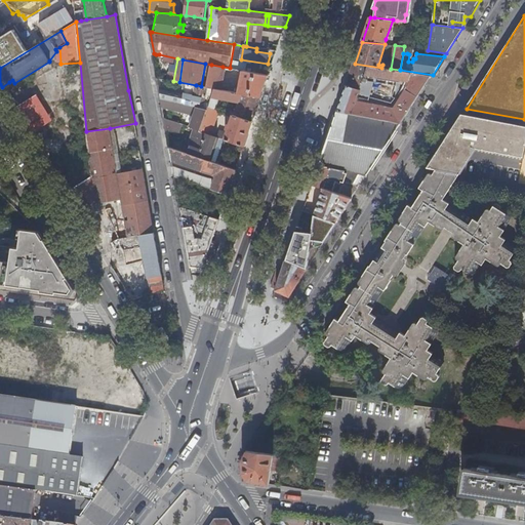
[(401,123),(433,75),(400,70),(391,69),(381,68),(355,64),(337,112),(401,123)]
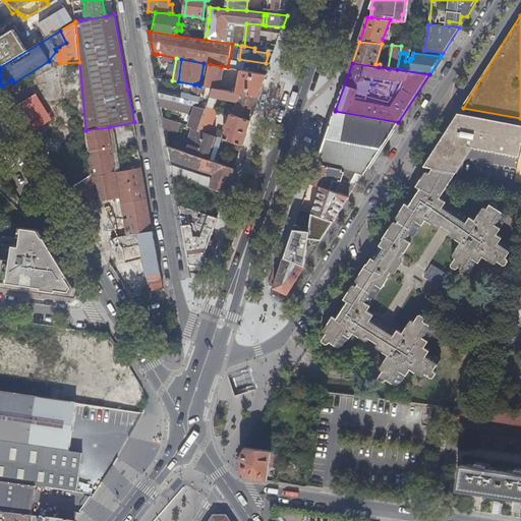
[(217,89),(221,66),(210,64),(207,87),(214,88),(217,89)]
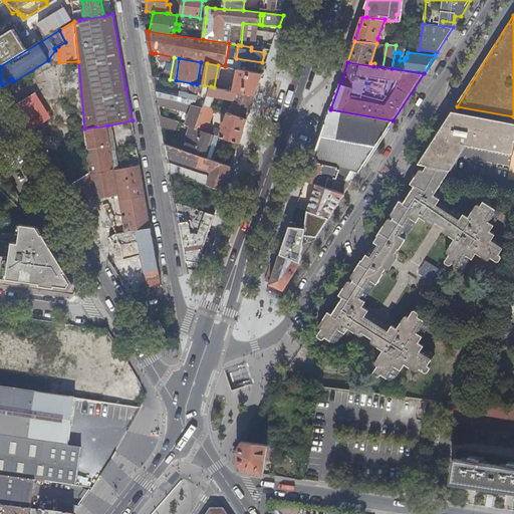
[(219,67),(216,79),(226,81),(228,69),(219,67)]
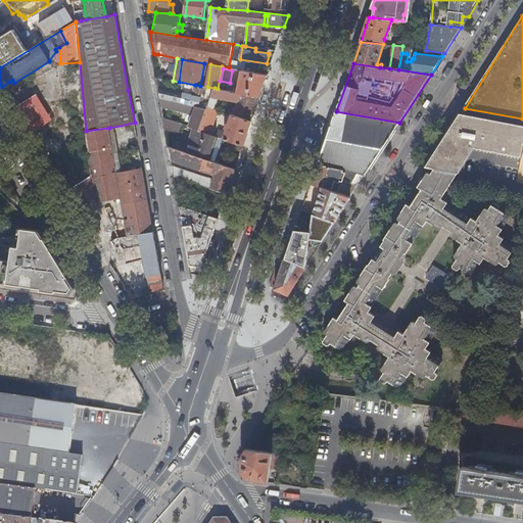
[(260,96),(268,75),(242,69),(239,89),(236,86),(222,84),(221,89),(229,91),(260,96)]
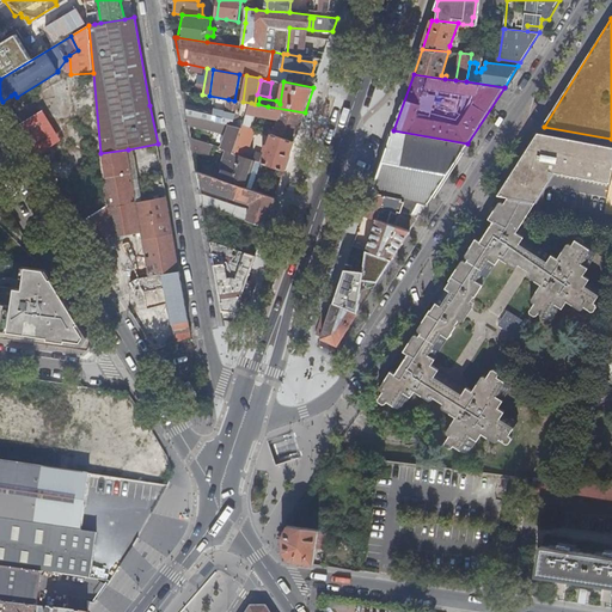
[(11,96),(2,102),(6,109),(14,103),(11,96)]
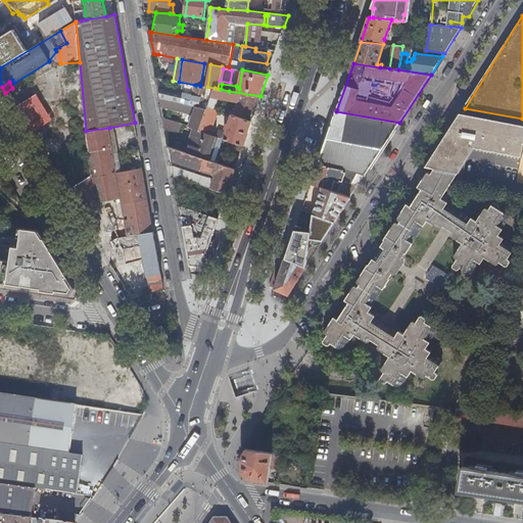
[(209,106),(215,88),(207,87),(200,86),(195,85),(193,101),(201,103),(200,107),(208,109),(209,106)]
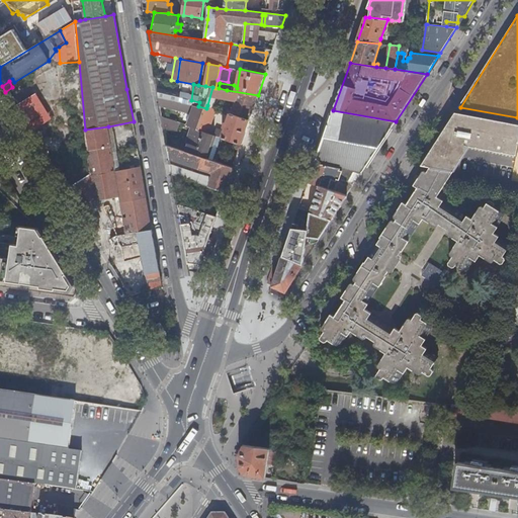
[(250,119),(258,95),(227,90),(219,88),(216,88),(212,87),(207,105),(212,106),(213,103),(217,96),(237,100),(233,110),(232,113),(250,119)]
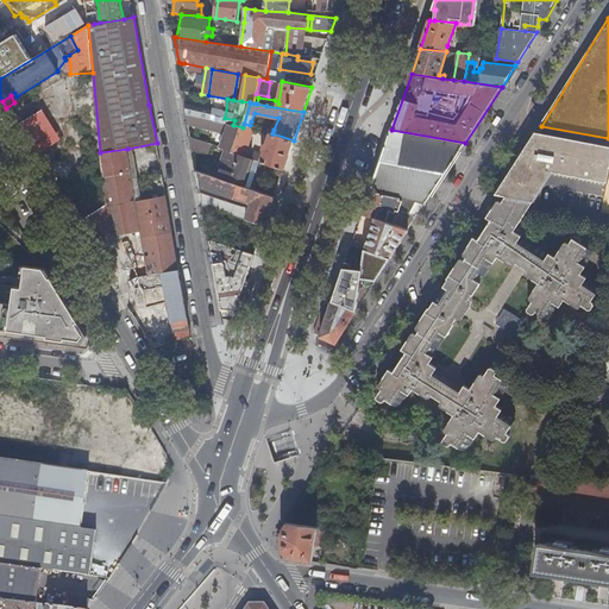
[(42,110),(17,126),(36,156),(60,139),(42,110)]
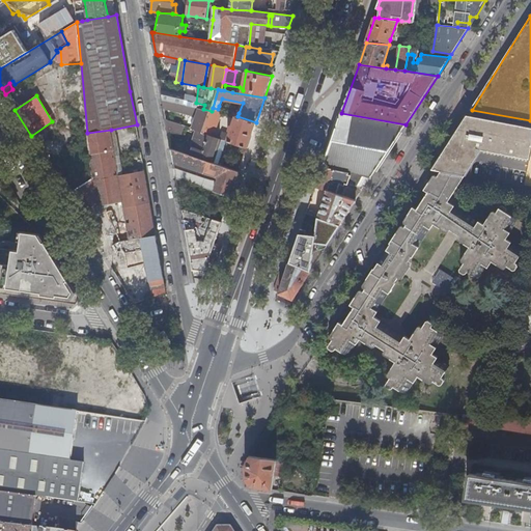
[(204,132),(212,111),(203,109),(163,100),(165,108),(195,115),(196,112),(198,112),(193,129),(204,132)]
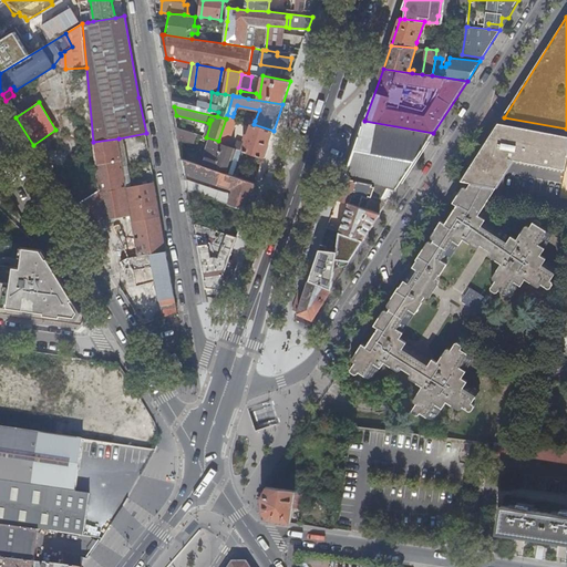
[(265,158),(274,131),(254,124),(251,123),(245,121),(233,116),(227,115),(226,119),(218,141),(218,142),(225,144),(228,145),(237,121),(253,126),(249,133),(248,132),(245,138),(247,140),(244,151),(265,158)]
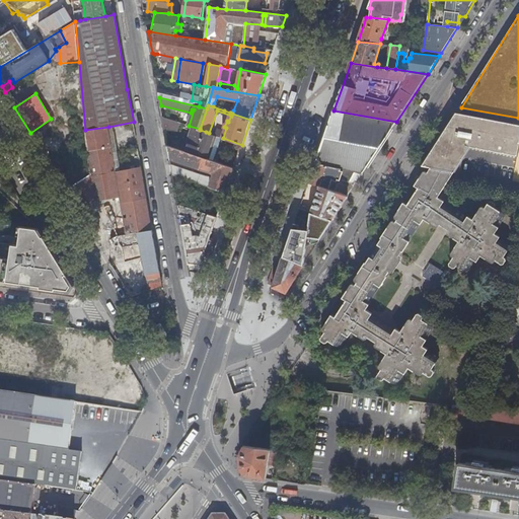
[(396,122),(334,110),(315,163),(327,165),(363,172),(364,172),(396,122)]
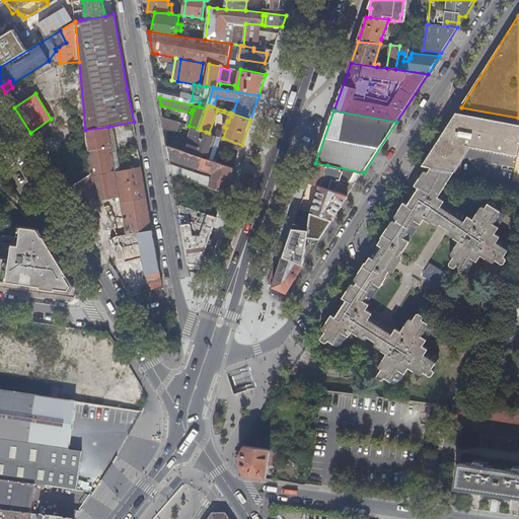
[(453,121),(425,166),(434,167),(456,171),(472,146),(518,154),(518,124),(458,113),(453,121)]
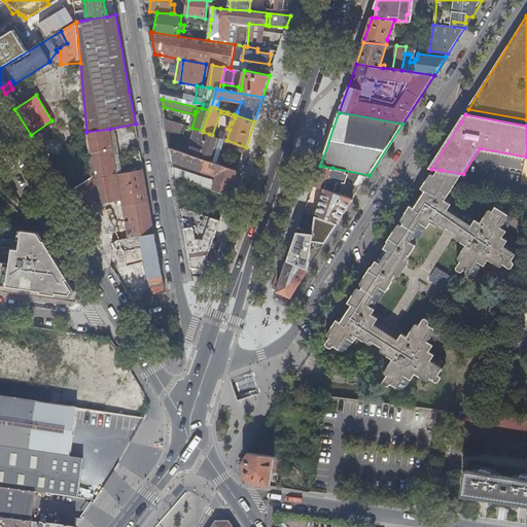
[(178,124),(166,118),(166,119),(166,120),(168,132),(175,134),(178,124)]
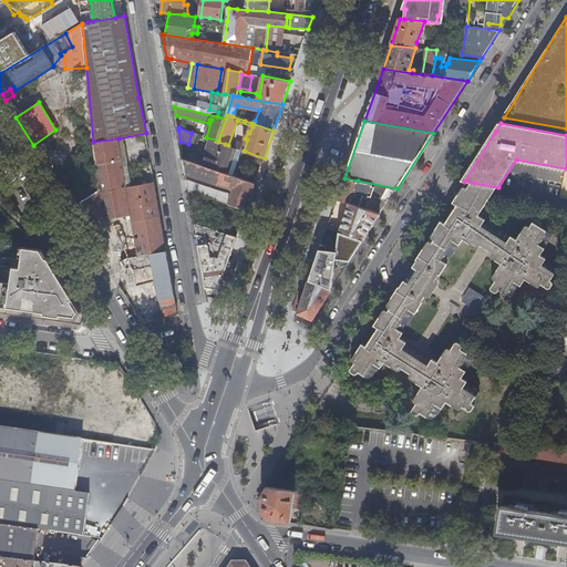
[(119,138),(93,142),(94,147),(95,161),(96,172),(99,192),(72,208),(102,257),(110,253),(103,235),(111,234),(109,219),(132,215),(138,256),(166,251),(154,183),(127,187),(119,138)]
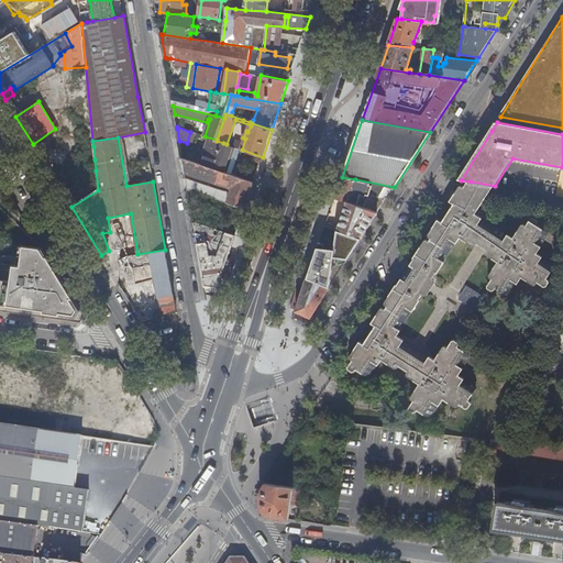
[(234,147),(227,144),(223,143),(218,161),(208,157),(206,166),(225,173),(234,147)]
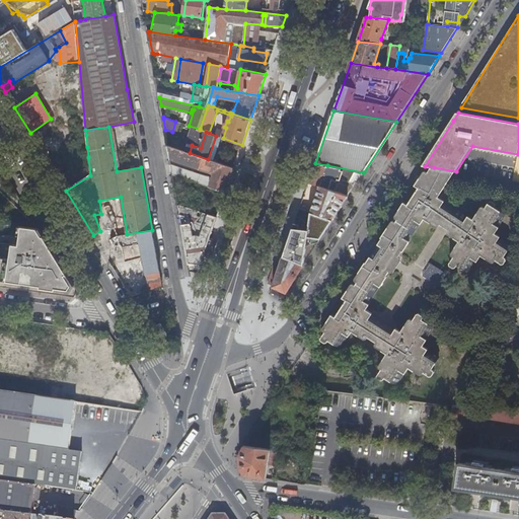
[(217,170),(225,166),(208,159),(190,153),(168,146),(170,161),(209,174),(217,170)]
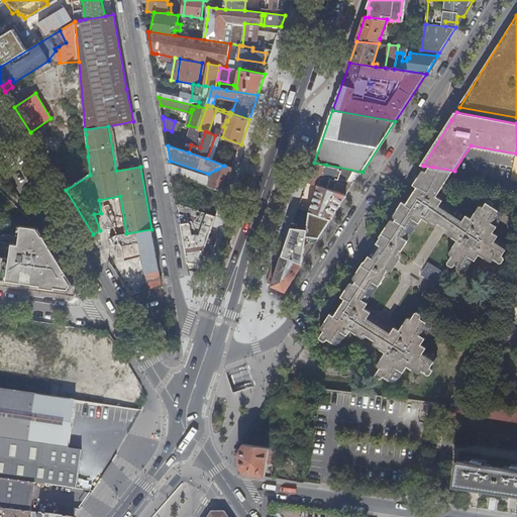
[(326,165),(314,163),(308,182),(319,185),(321,180),(326,165)]
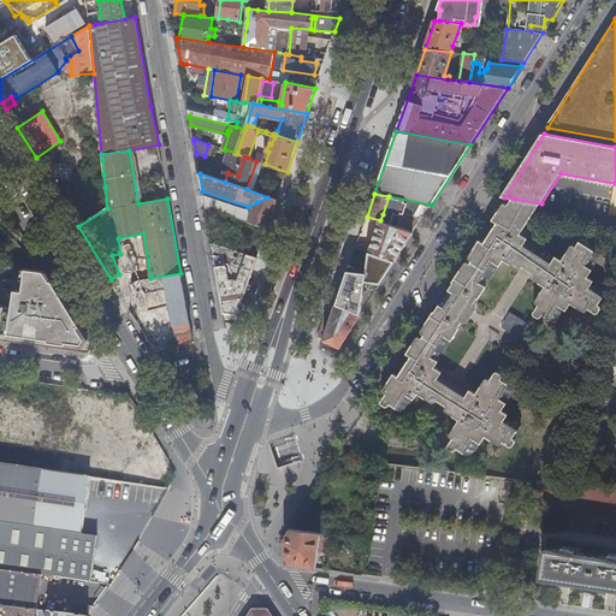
[(268,227),(278,200),(267,197),(258,202),(248,207),(249,208),(248,209),(243,209),(203,196),(206,207),(268,227)]
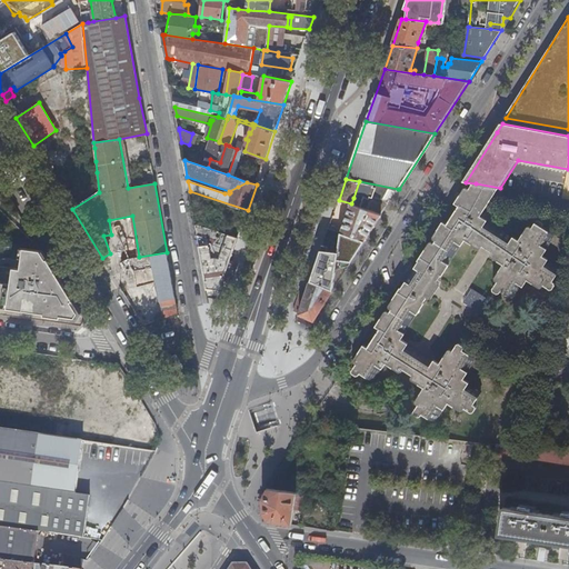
[(501,261),(506,263),(507,265),(501,271),(506,273),(497,285),(498,288),(502,291),(505,291),(506,289),(512,295),(517,297),(526,285),(528,286),(532,280),(537,283),(539,281),(552,290),(555,289),(556,288),(557,286),(558,285),(557,283),(555,282),(557,280),(561,273),(562,272),(549,263),(550,262),(545,258),(550,251),(547,249),(556,237),(545,229),(546,227),(545,226),(540,222),(538,223),(528,237),(525,235),(520,241),(515,238),(513,240),(489,223),(490,222),(483,217),(497,195),(500,188),(476,183),(472,190),(466,199),(462,197),(458,203),(462,207),(450,226),(446,223),(440,231),(443,233),(431,251),(430,252),(428,251),(420,262),(421,262),(417,269),(418,269),(409,283),(408,282),(402,292),(401,291),(396,300),(399,302),(392,312),(387,321),(383,319),(378,327),(381,329),(373,340),(369,348),(366,345),(360,353),(363,356),(355,369),(353,371),(353,373),(358,377),(360,376),(362,372),(372,380),(379,371),(382,367),(385,368),(389,362),(396,367),(398,363),(418,377),(425,381),(422,385),(427,387),(422,395),(426,397),(416,412),(417,415),(421,417),(423,417),(425,413),(436,421),(445,409),(447,410),(450,403),(455,406),(457,402),(471,412),(473,411),(477,408),(476,406),(475,405),(481,392),(469,383),(469,382),(470,381),(465,378),(469,371),(467,370),(476,357),(469,353),(463,349),(465,348),(465,345),(461,342),(459,343),(453,351),(449,358),(445,356),(440,363),(435,360),(433,361),(410,346),(410,345),(403,340),(407,336),(405,333),(418,316),(419,316),(420,316),(426,309),(428,305),(427,303),(445,278),(446,279),(453,267),(451,266),(457,256),(463,247),(466,248),(469,242),(475,246),(478,241),(503,258),(501,261)]
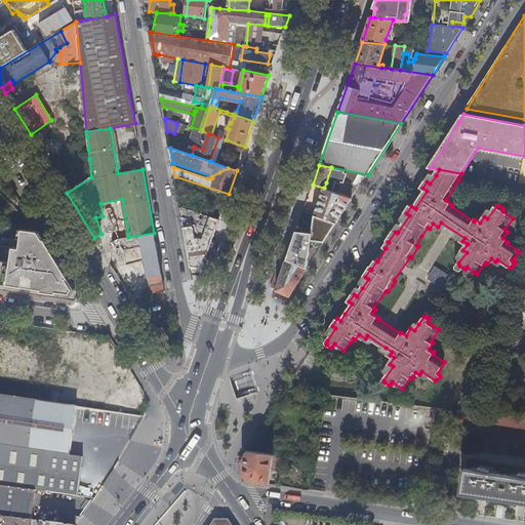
[(326,183),(324,188),(336,192),(337,187),(326,183)]
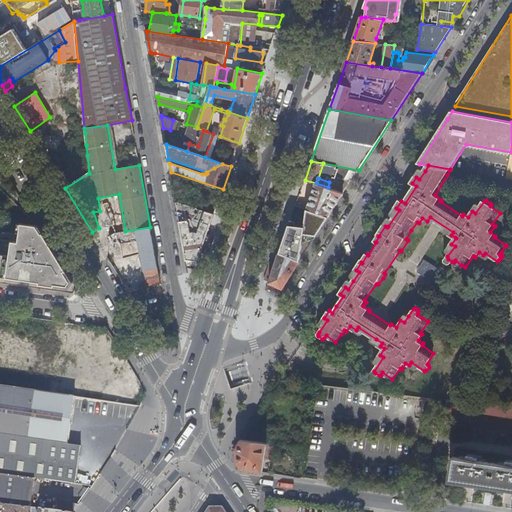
[(328,187),(316,183),(305,211),(305,212),(325,220),(344,193),(334,189),(328,187)]
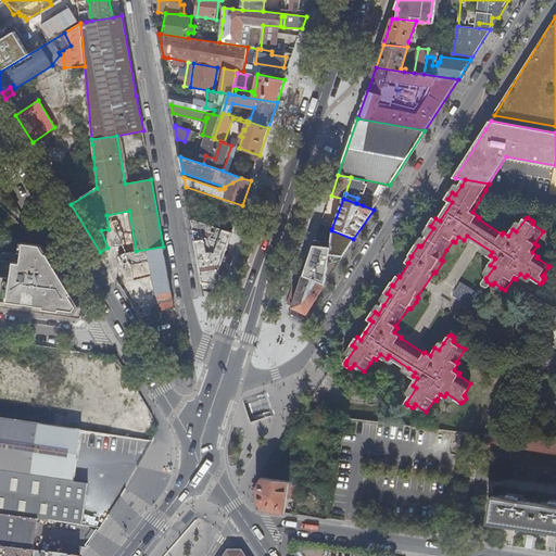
[(374,210),(377,204),(364,200),(363,205),(374,210)]
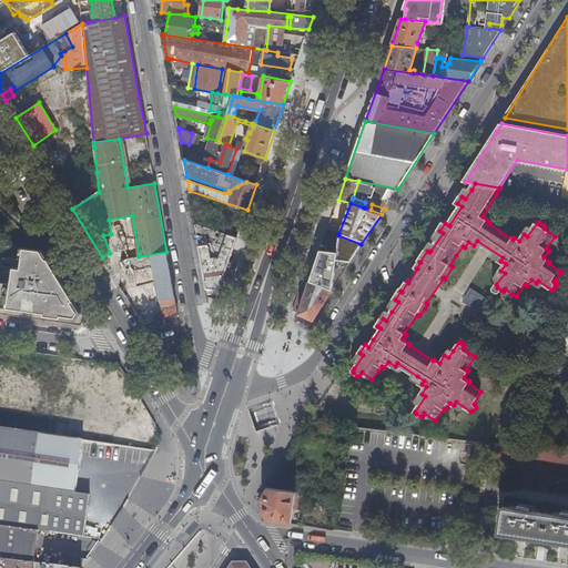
[(230,261),(237,237),(195,224),(206,285),(221,286),(230,261)]
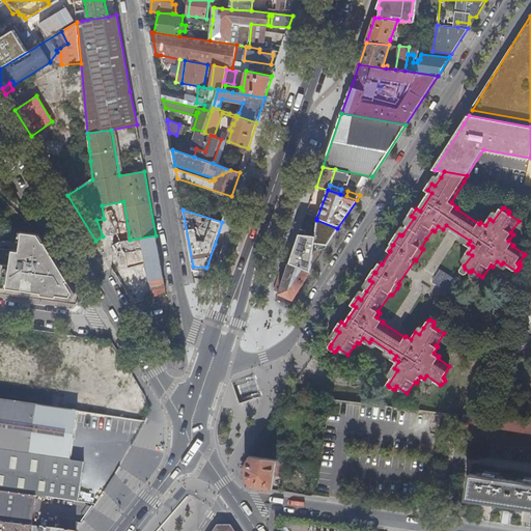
[(337,228),(316,220),(313,238),(313,245),(326,247),(337,228)]
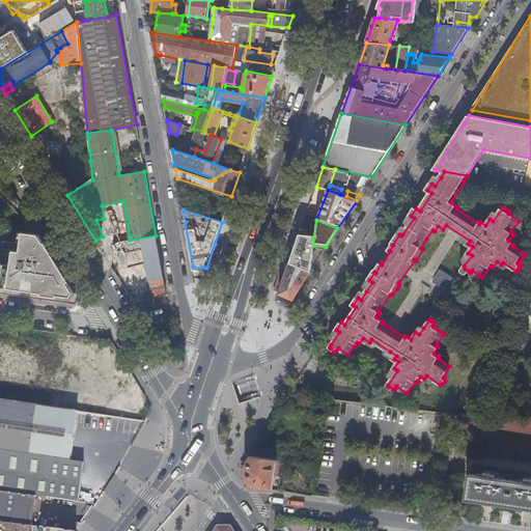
[(301,229),(297,236),(288,266),(310,273),(313,245),(313,238),(303,236),(305,230),(301,229)]
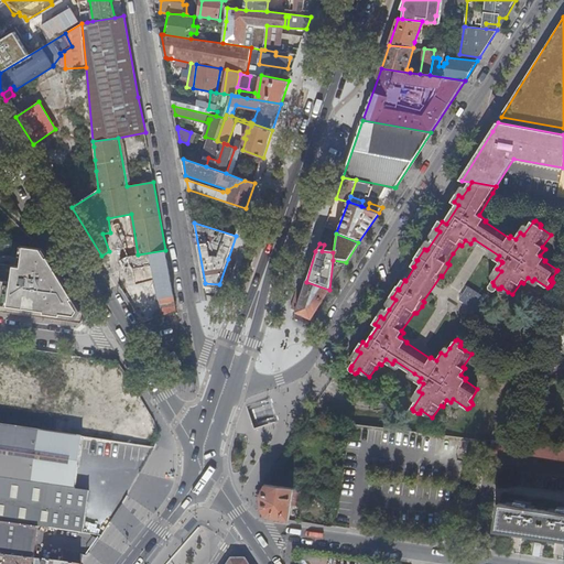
[(78,317),(82,311),(44,248),(24,246),(22,266),(1,263),(0,272),(0,303),(46,310),(46,313),(78,317)]
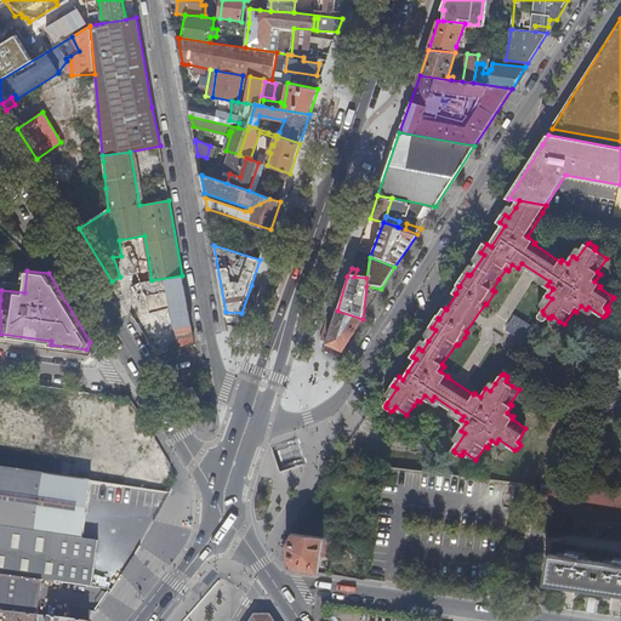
[(192,325),(182,275),(152,280),(140,283),(141,289),(142,297),(166,292),(172,320),(175,329),(192,325)]
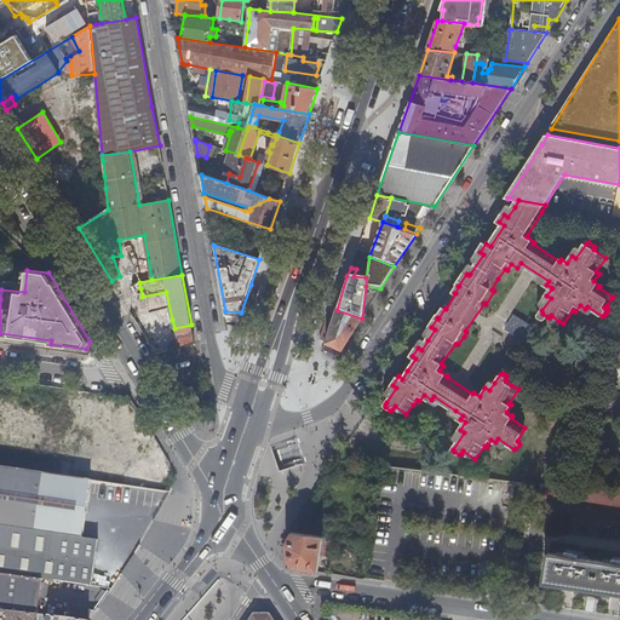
[(139,282),(120,294),(124,300),(141,288),(139,282)]
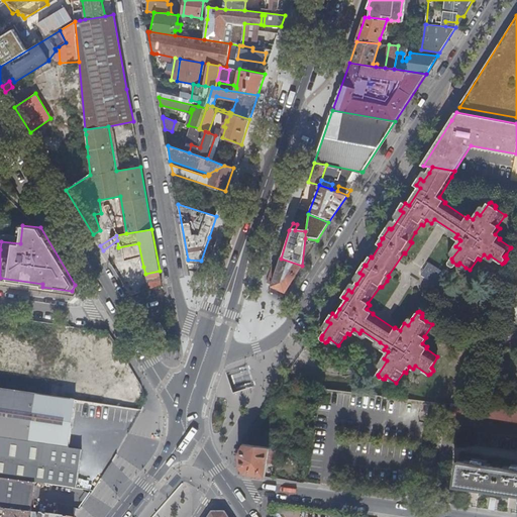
[(217,240),(209,237),(201,261),(188,260),(190,270),(206,271),(217,240)]
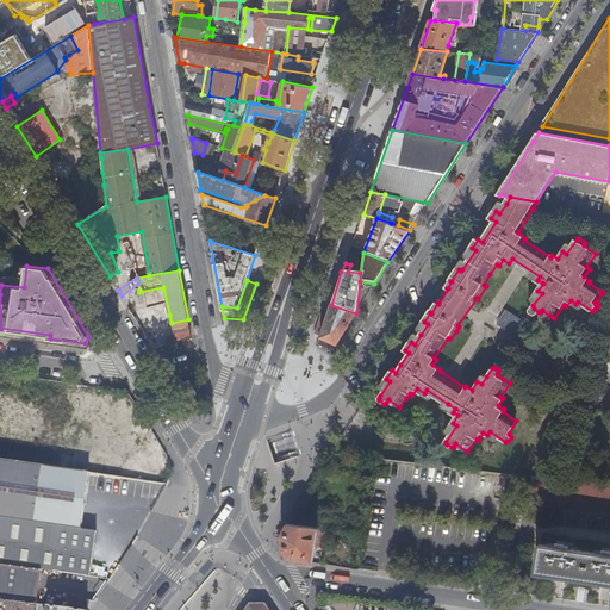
[(356,313),(331,305),(322,336),(338,343),(356,313)]
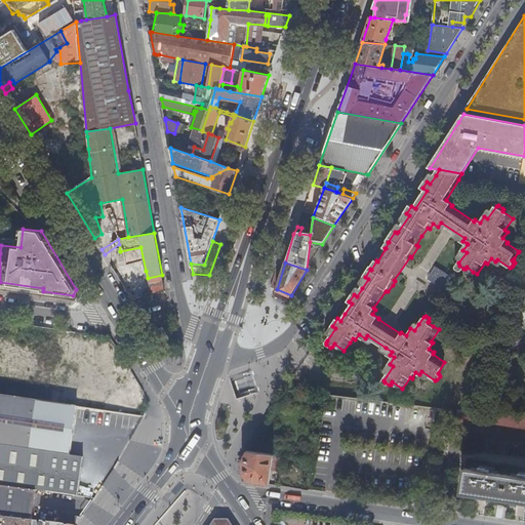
[(431,266),(427,278),(441,282),(445,271),(431,266)]
